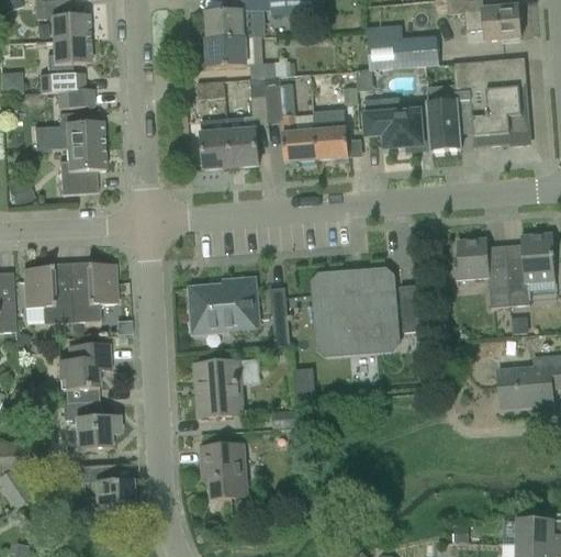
[(1,0),(3,10),(20,6),(18,0),(1,0)]
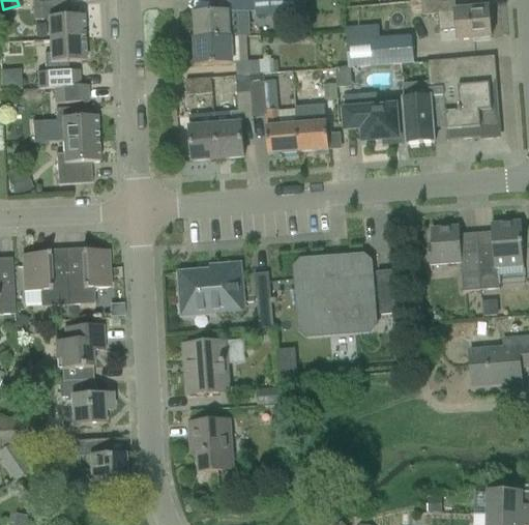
[(31,0),(32,18),(40,17),(47,17),(48,37),(83,36),(82,13),(62,15),(62,10),(64,10),(63,0),(31,0)]
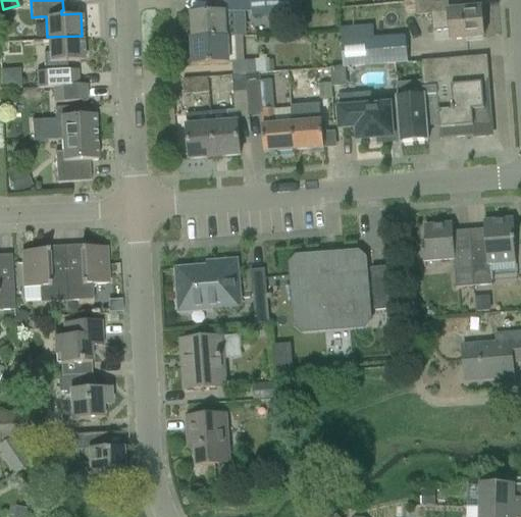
[(228,0),(229,8),(250,8),(250,12),(289,11),(288,0),(228,0)]
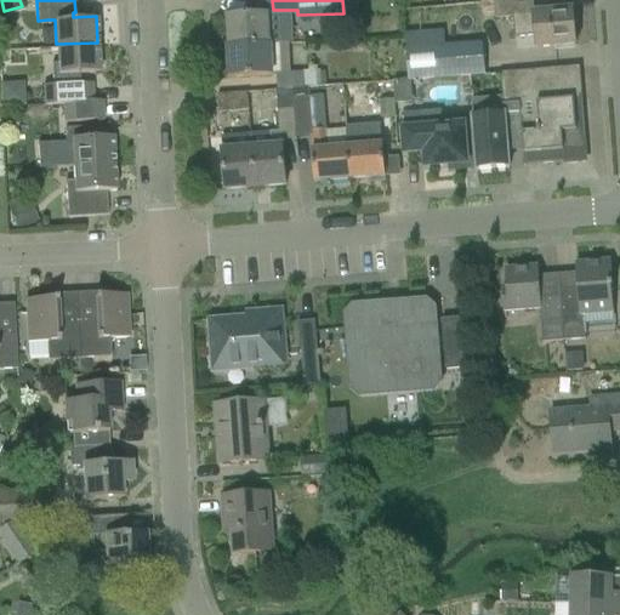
[(575,41),(572,6),(527,10),(525,0),(491,0),(494,15),(512,13),(513,33),(539,30),(539,44),(575,41)]
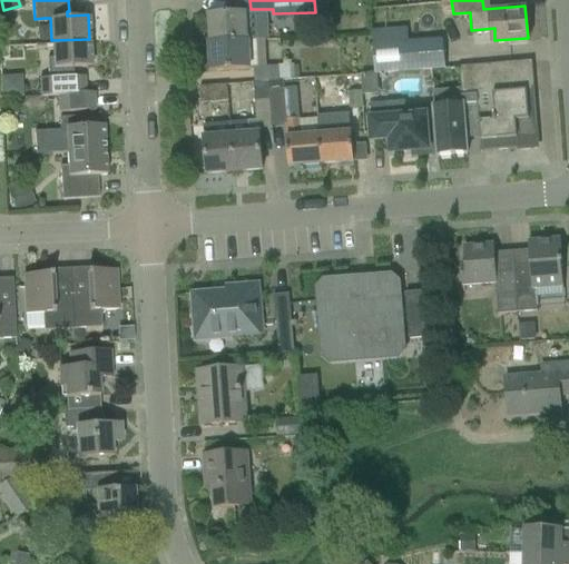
[(246,10),(207,11),(209,39),(247,37),(246,10)]
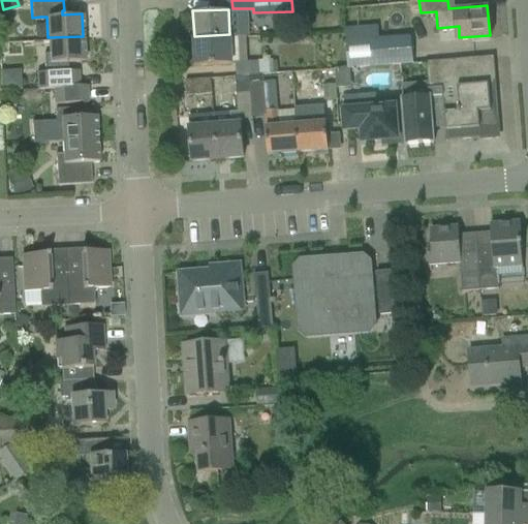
[(358,37),(356,24),(344,25),(345,38),(358,37)]
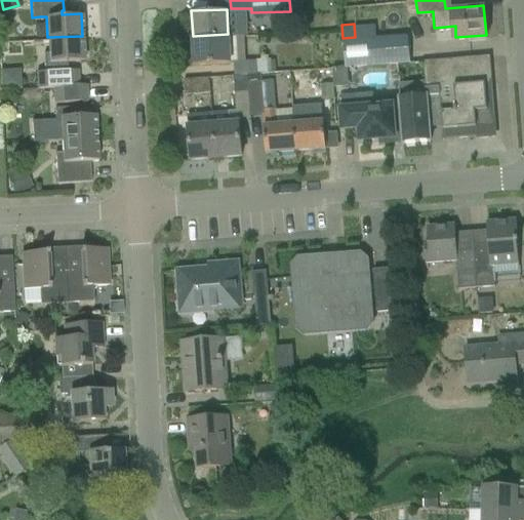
[(228,34),(193,36),(194,63),(229,61),(229,58),(233,58),(245,57),(244,33),(240,33),(228,34)]
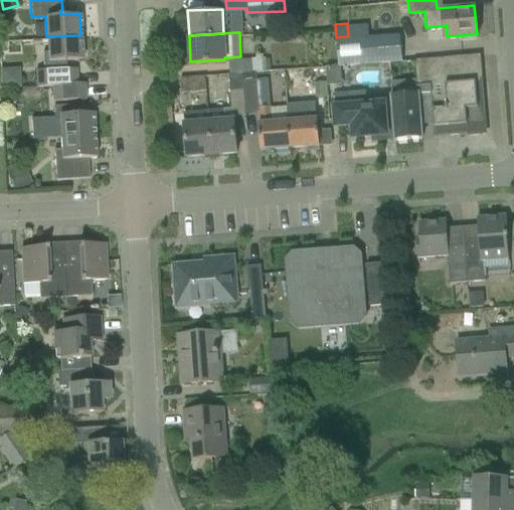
[(401,58),(399,32),(348,36),(336,37),(335,37),(337,62),(401,58)]
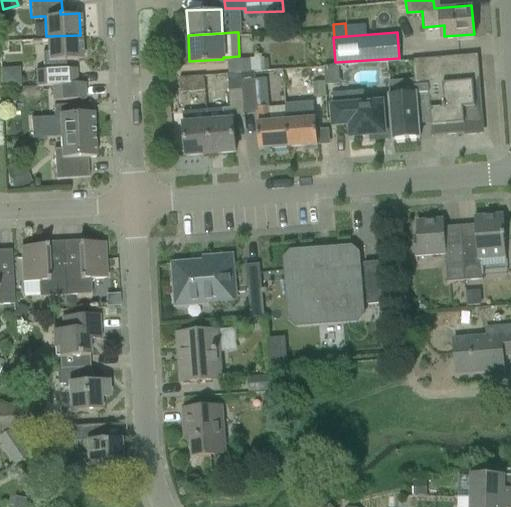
[(76,80),(75,66),(65,67),(64,58),(81,57),(80,35),(46,36),(46,49),(41,49),(41,67),(34,67),(34,84),(50,83),(76,81),(76,80)]
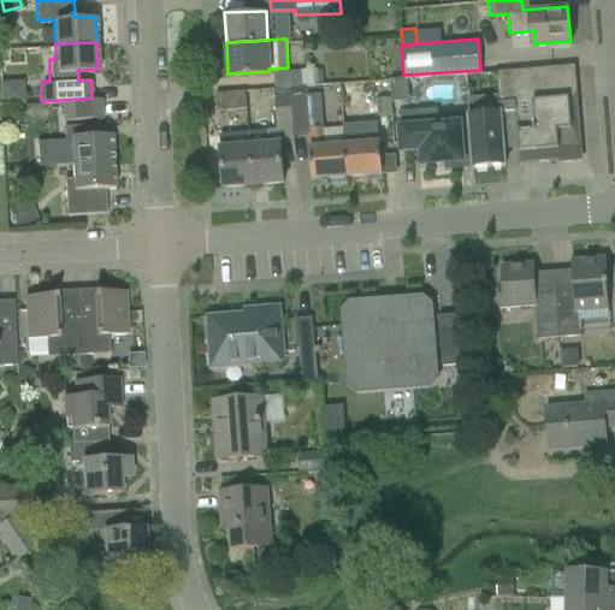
[(514,95),(516,136),(519,161),(520,160),(579,155),(572,63),(496,69),(497,92),(498,92),(498,96),(514,95)]
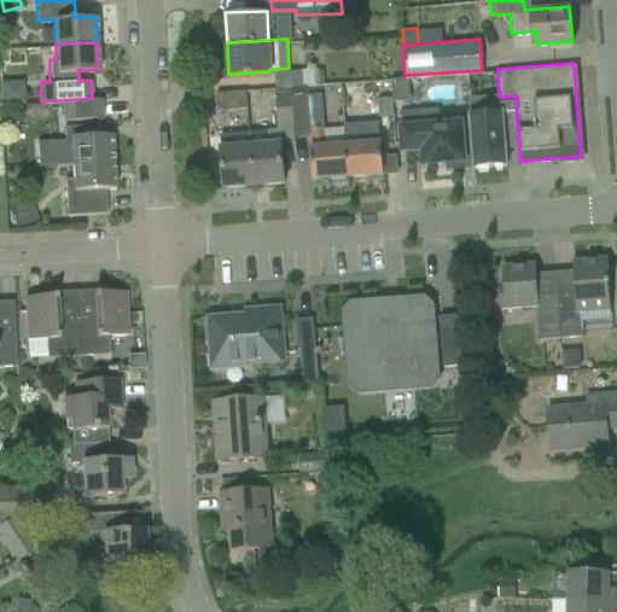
[(274,71),(275,85),(290,83),(302,83),(301,66),(289,68),(274,69),(274,71)]
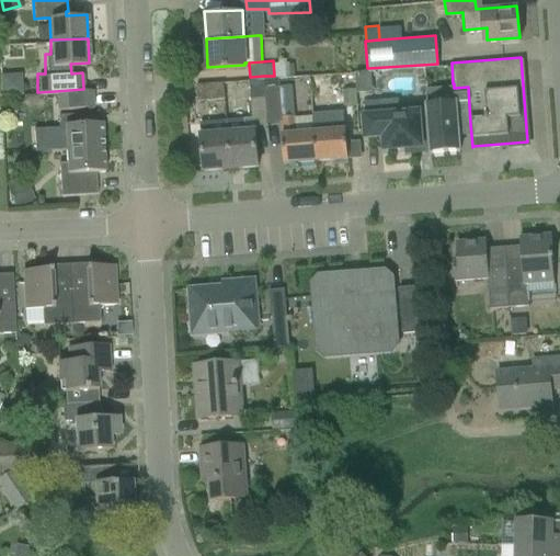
[(356,90),(373,88),(370,68),(355,70),(356,90)]
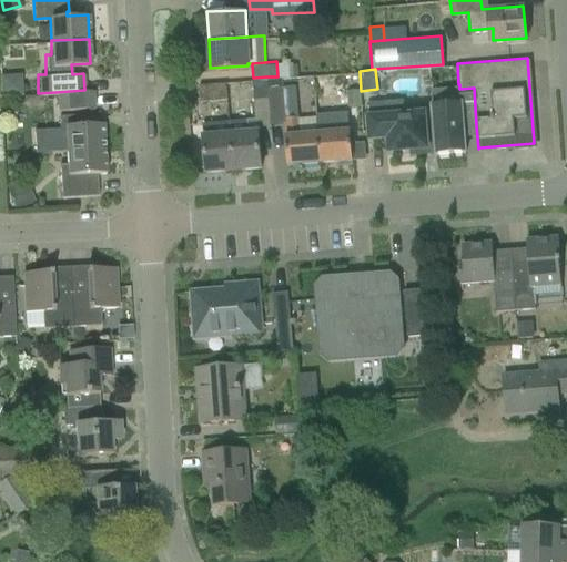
[(20,71),(0,72),(0,93),(21,92),(20,71)]
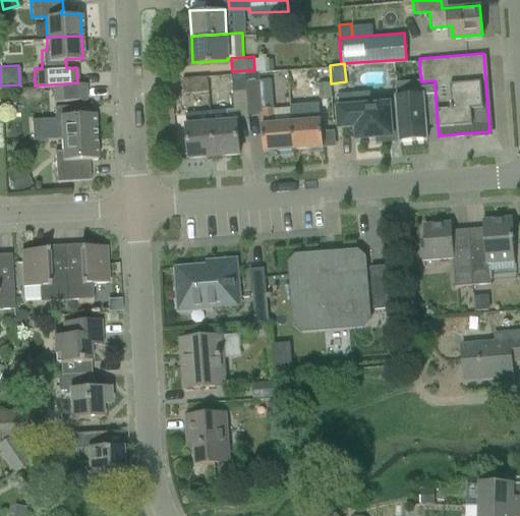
[(264,150),(292,148),(289,105),(275,106),(262,107),(258,69),(254,70),(244,70),(248,112),(263,110),(264,122),(261,122),(264,150)]
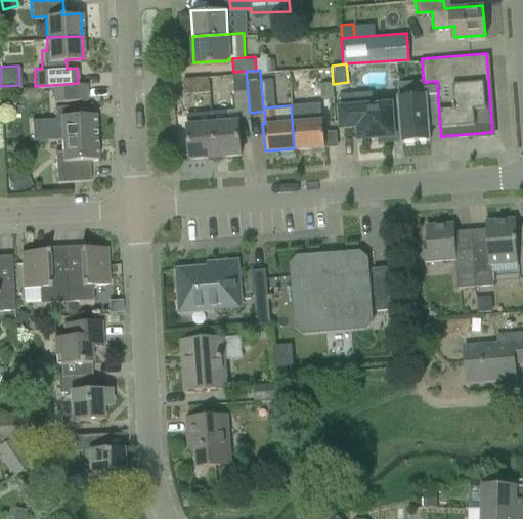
[(250,113),(246,71),(233,72),(233,73),(232,73),(235,107),(235,116),(237,115),(249,115),(250,114),(250,113)]
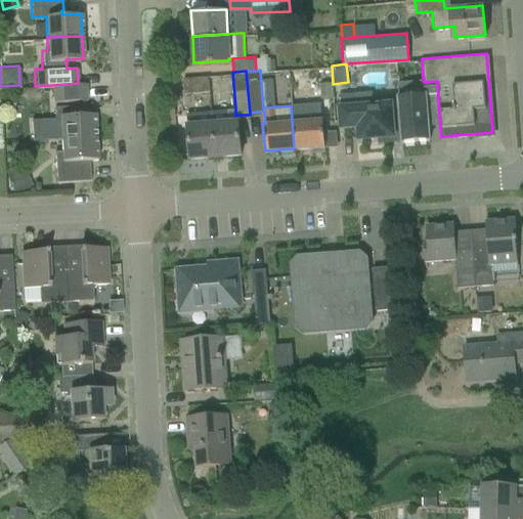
[(208,75),(182,77),(183,92),(209,90),(208,75)]
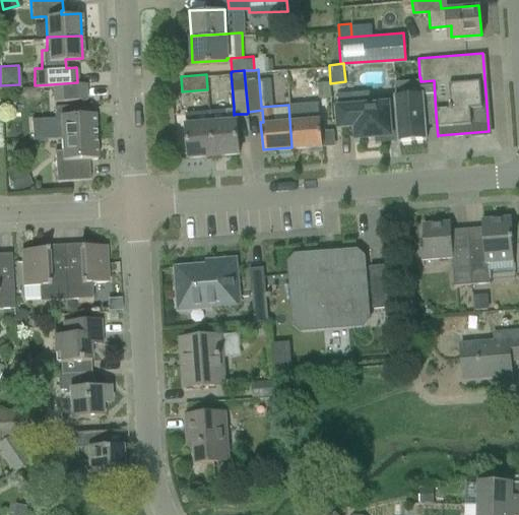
[(330,80),(316,80),(317,95),(330,94),(330,80)]
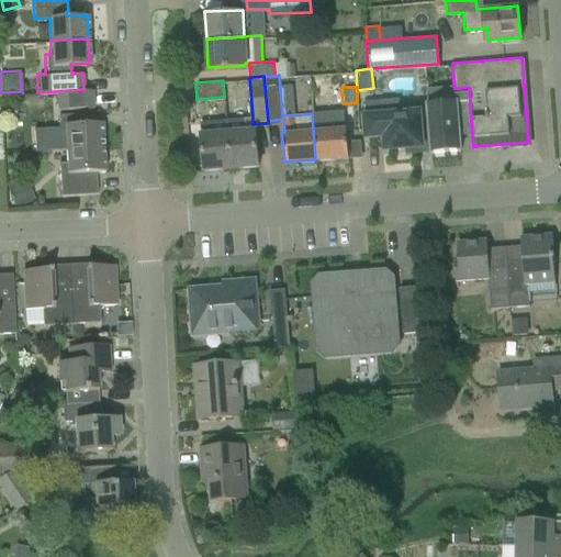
[(469,87),(455,88),(456,100),(427,102),(432,149),(432,151),(460,148),(458,125),(471,124),(469,87)]
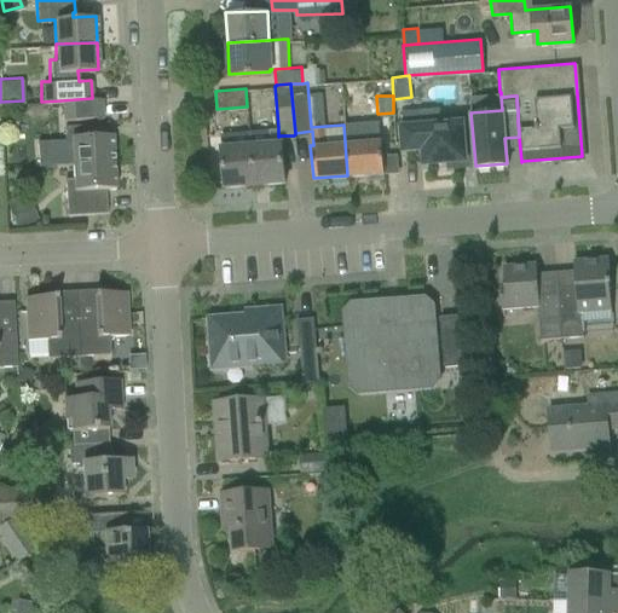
[(62,119),(78,117),(102,116),(100,97),(92,97),(92,98),(61,100),(62,119)]
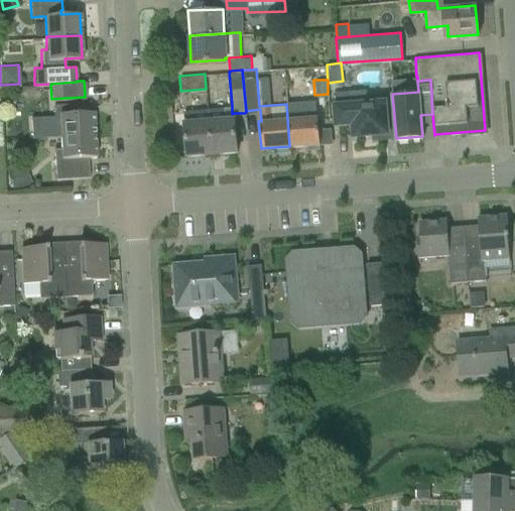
[(396,137),(392,94),(372,96),(372,100),(370,101),(370,103),(335,106),(337,123),(353,122),(354,134),(394,131),(395,137),(396,137)]
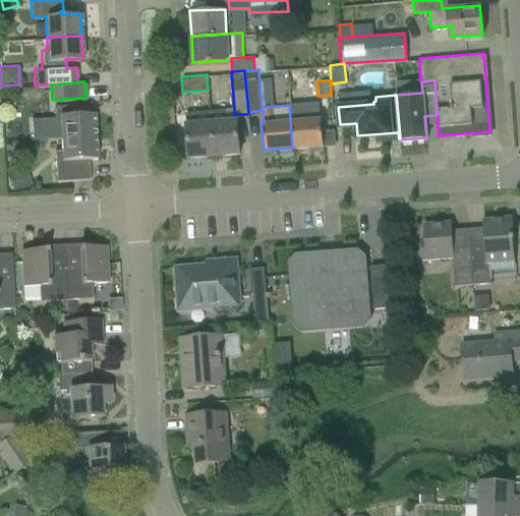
[(289,105),(292,148),(323,145),(321,117),(318,117),(316,102),(305,103),(307,119),(291,120),(289,105)]
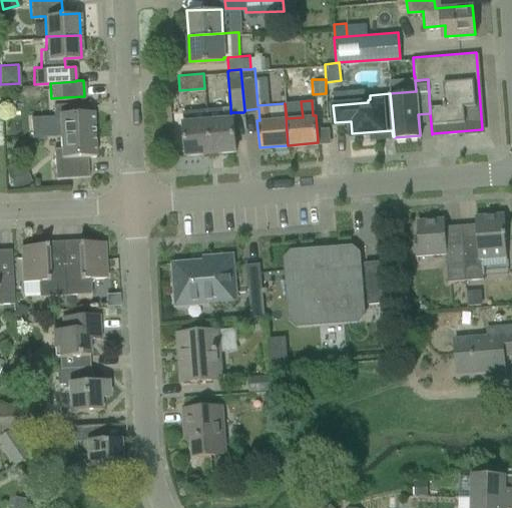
[(93,132),(92,110),(68,111),(68,102),(52,103),(53,116),(57,119),(57,134),(93,132)]
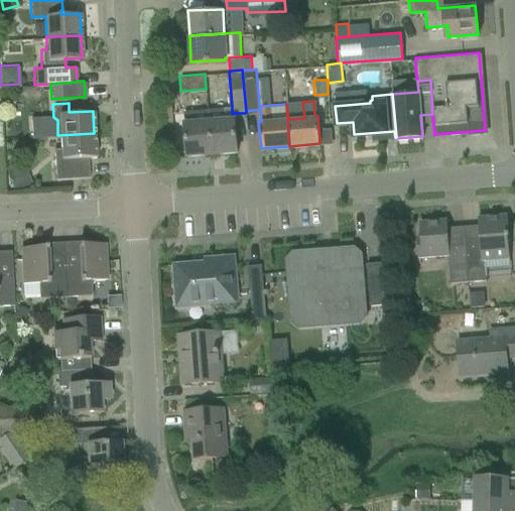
[(207,108),(211,152),(237,150),(234,118),(225,119),(224,107),(208,108),(207,108)]
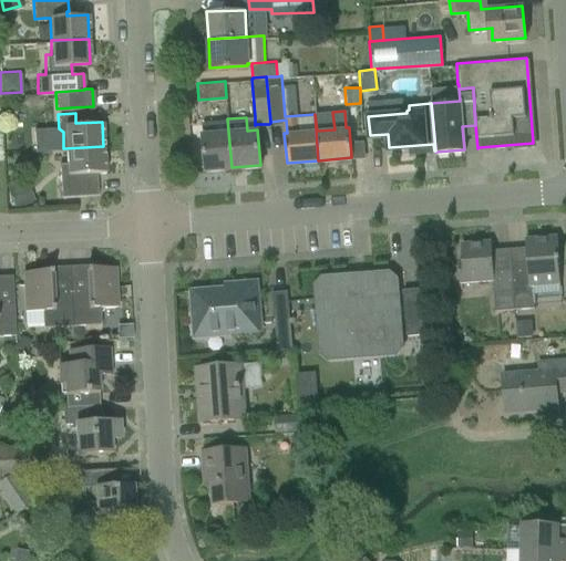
[(205,169),(232,167),(227,118),(202,121),(203,134),(202,134),(205,169)]
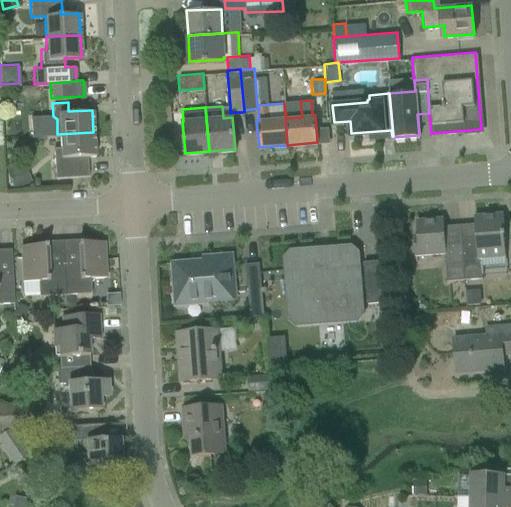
[(94,154),(93,132),(57,134),(58,149),(55,153),(55,166),(67,165),(66,156),(94,154)]
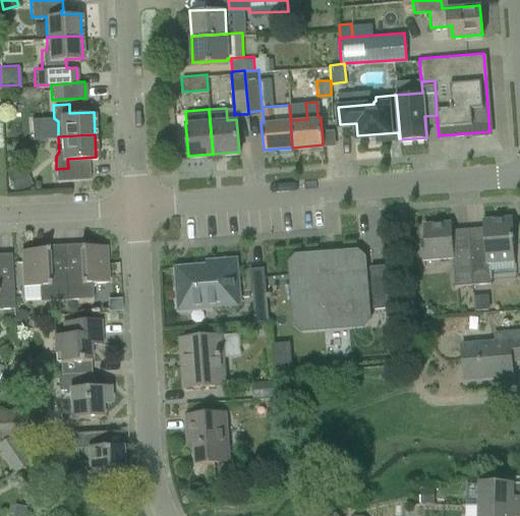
[(24,186),(17,168),(6,172),(12,190),(24,186)]
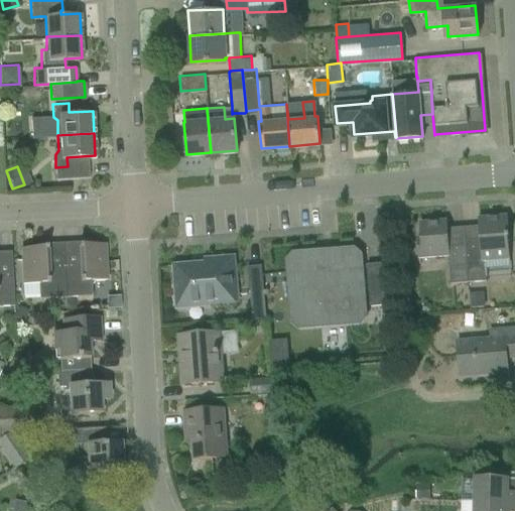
[(510,255),(507,213),(486,215),(487,223),(462,225),(466,279),(486,278),(484,257),(510,255)]
